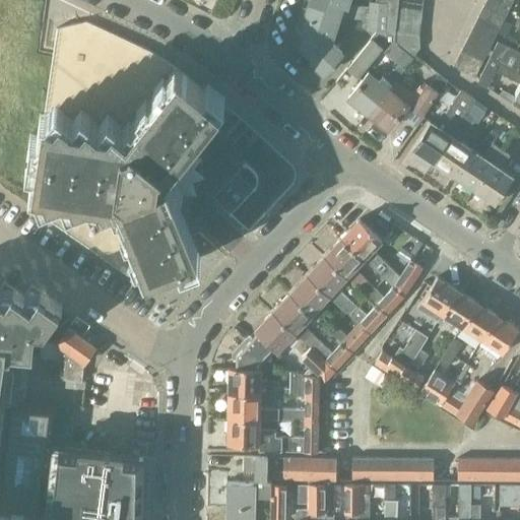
[(369,23),(370,9),(347,7),(349,0),(311,0),(301,31),(306,34),(302,48),(314,59),(310,63),(324,75),(329,70),(332,67),(332,66),(335,63),(339,66),(344,60),(340,57),(342,55),(331,45),(339,20),(369,23)]
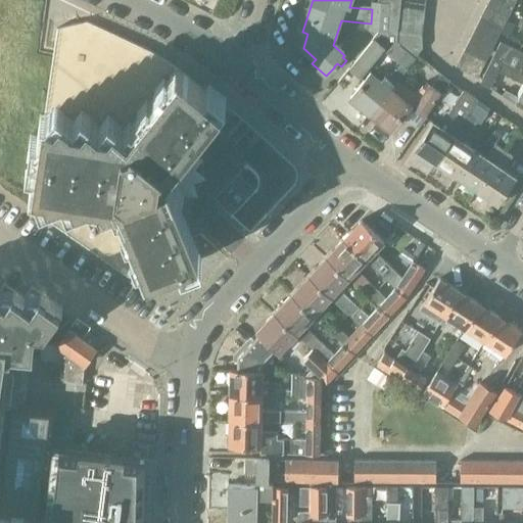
[(390,5),(387,32),(398,33),(399,24),(400,11),(401,0),(377,0),(377,3),(390,5)]
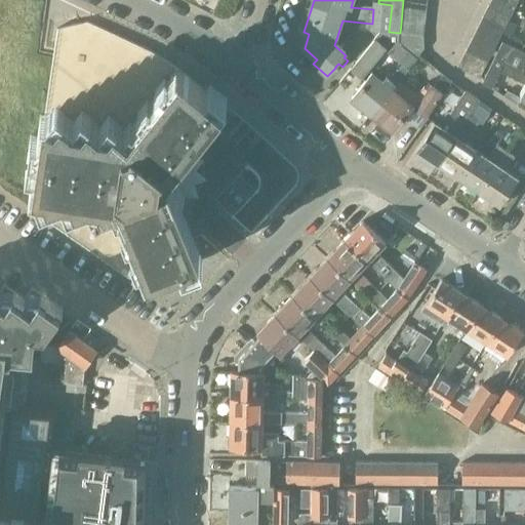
[(410,0),(403,0),(402,11),(425,14),(427,2),(410,0)]
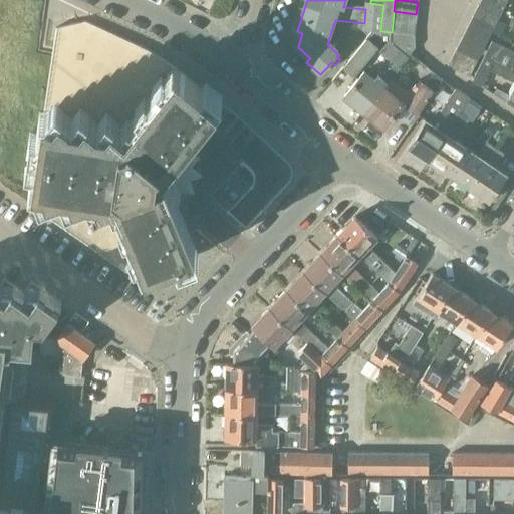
[(492,0),(482,0),(479,7),(500,18),(506,7),(492,0)]
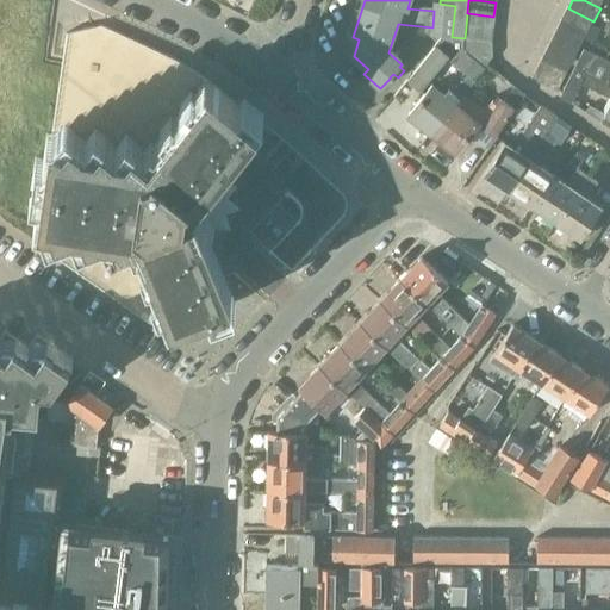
[(435,4),(434,11),(433,27),(431,35),(442,36),(452,37),(455,6),(440,4),(435,4)]
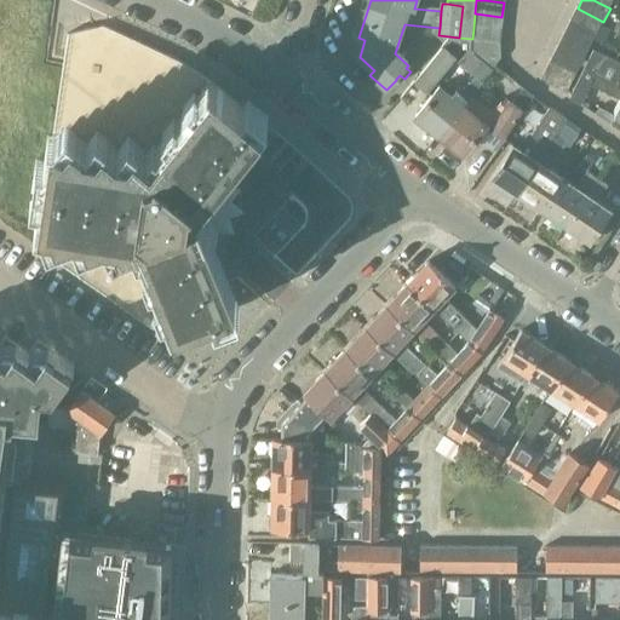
[(578,9),(570,22),(597,34),(603,22),(578,9)]
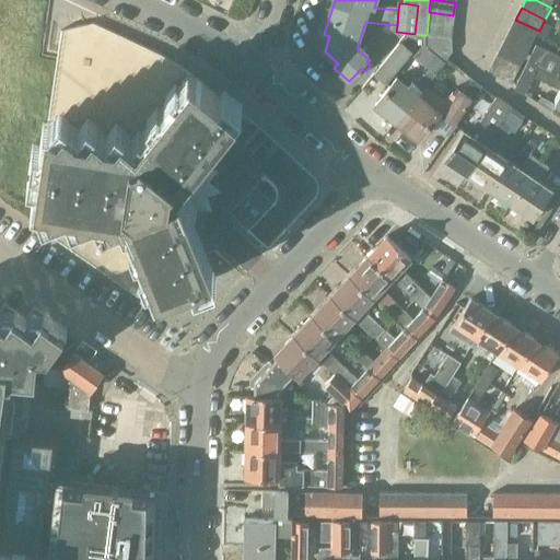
[(429,12),(428,25),(452,28),(453,15),(429,12)]
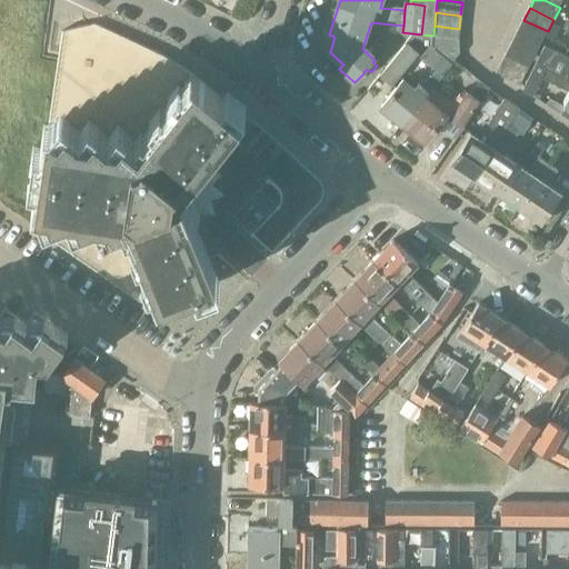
[(523,20),(518,32),(542,43),(548,31),(523,20)]
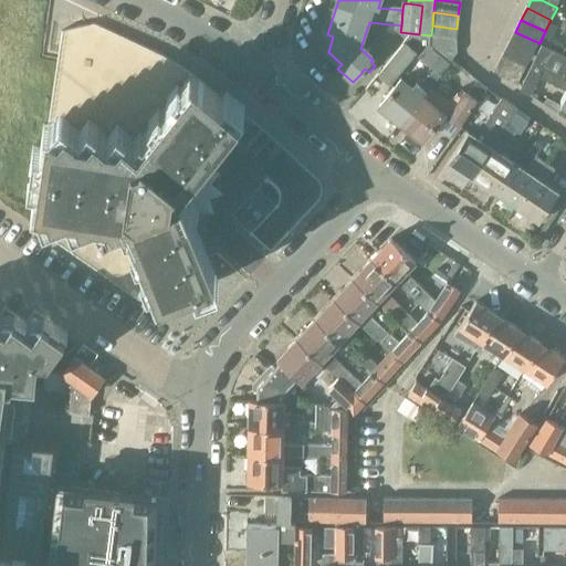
[(33,227),(33,228),(142,304),(160,296),(209,276),(194,238),(181,208),(192,202),(196,199),(200,203),(205,197),(206,190),(206,184),(205,177),(199,179),(196,175),(192,170),(188,167),(208,142),(233,108),(194,77),(192,76),(186,72),(163,58),(95,27),(93,25),(92,25),(84,27),(62,32),(59,51),(59,55),(58,60),(48,129),(37,205),(33,227)]
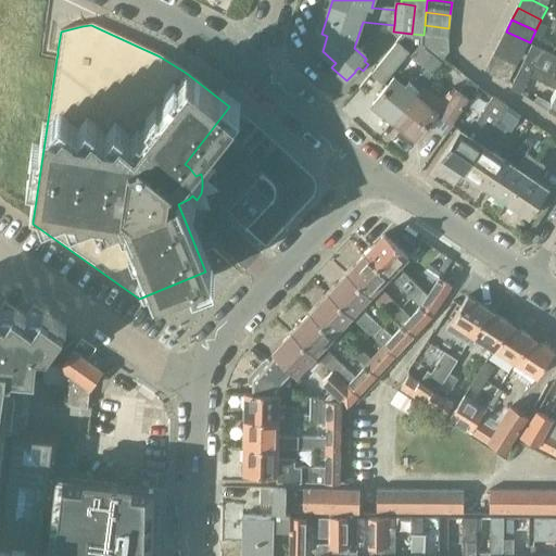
[(425,25),(424,35),(422,37),(447,40),(449,28),(425,25)]
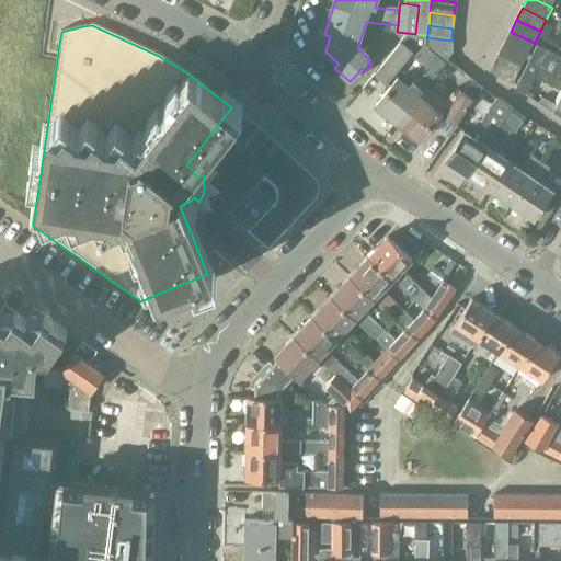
[(511,32),(505,43),(528,55),(535,43),(511,32)]
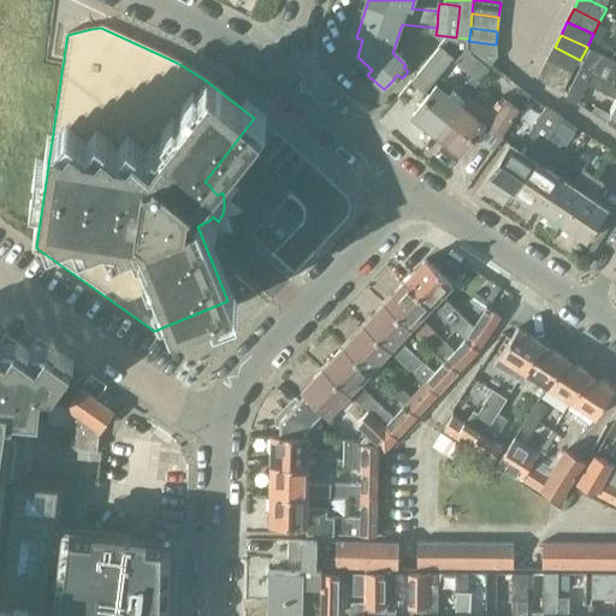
[(413,117),(437,136),(460,106),(468,95),(474,101),(475,100),(490,111),(492,107),(501,96),(510,104),(519,94),(487,69),(477,60),(474,57),(472,53),(469,51),(469,47),(468,45),(468,41),(469,39),(456,37),(446,36),(439,47),(410,82),(424,93),(451,59),(454,63),(472,77),(466,86),(463,83),(456,94),(452,92),(449,98),(436,88),(413,117)]
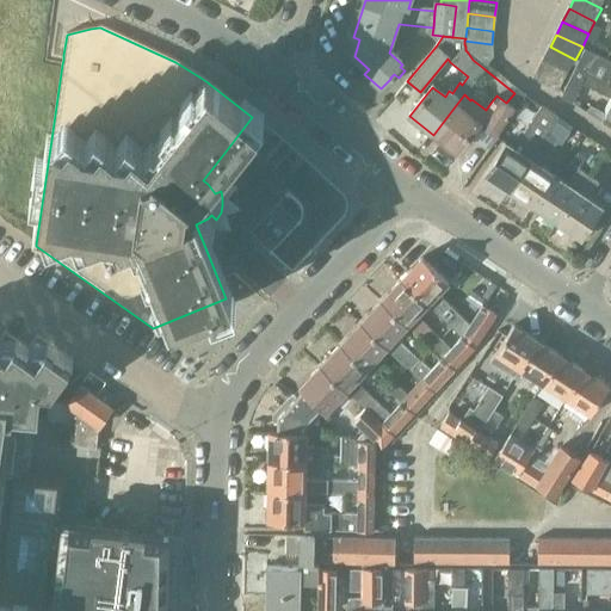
[(473,60),(483,68),(491,60),(492,44),(464,41),(464,44),(466,47),(466,50),(468,53),(470,56),(473,60)]
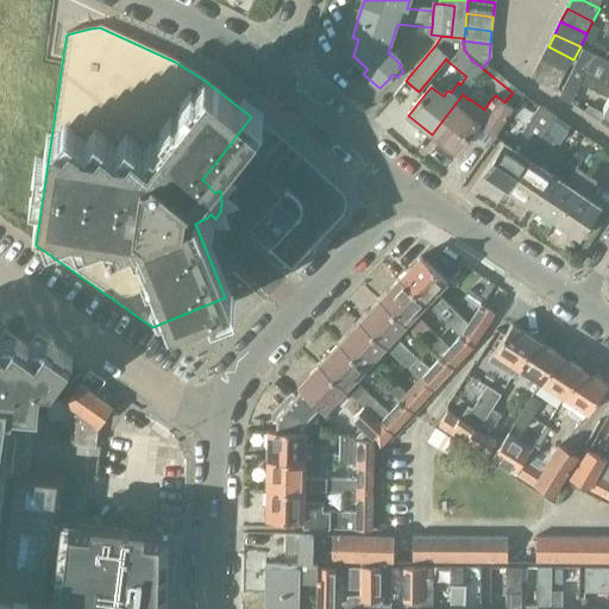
[(548,46),(541,60),(567,73),(573,60),(548,46)]
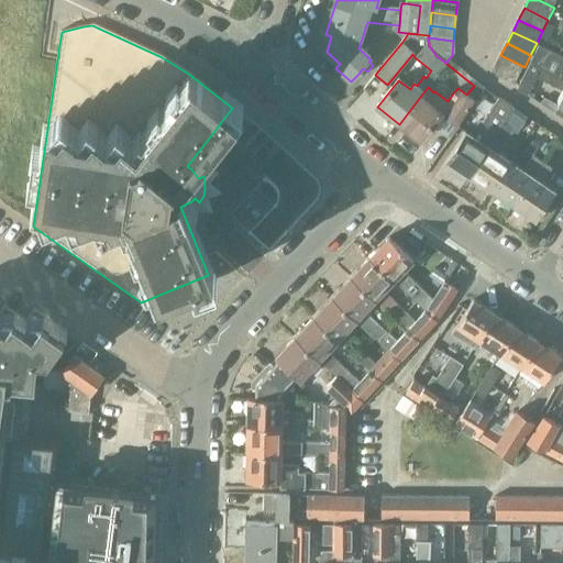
[(539,45),(531,62),(562,77),(562,65),(560,64),(562,57),(539,45)]
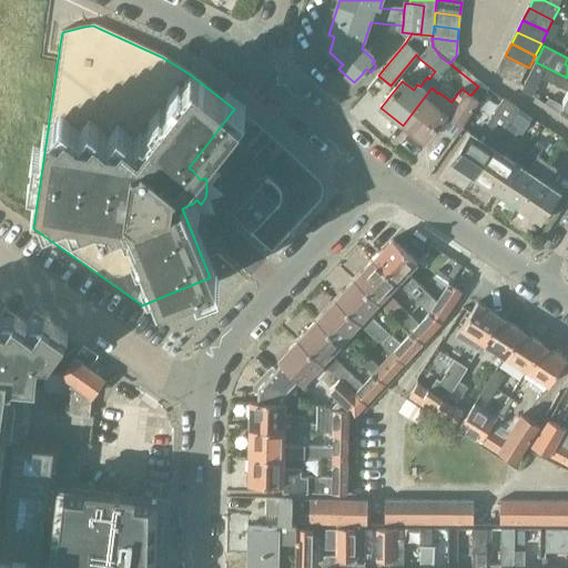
[(529,68),(505,56),(496,73),(520,85),(529,68)]
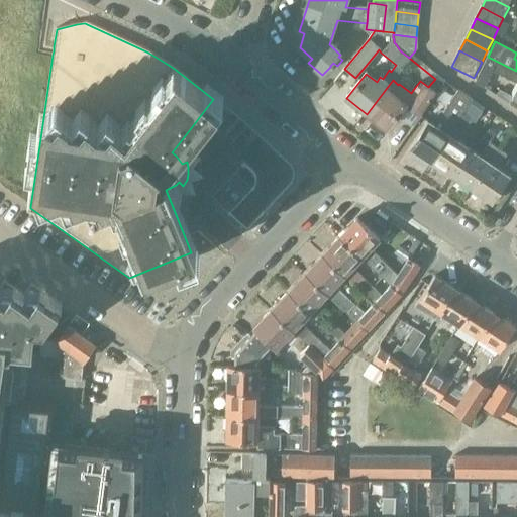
[(494,71),(505,77),(516,82),(516,91),(510,105),(516,109),(516,71),(488,57),(475,82),(485,88),(494,71)]
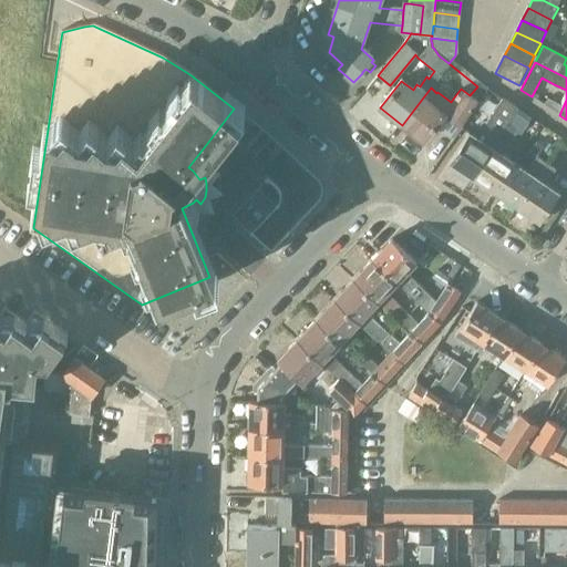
[(423,98),(402,125),(423,142),(445,115),(423,98)]
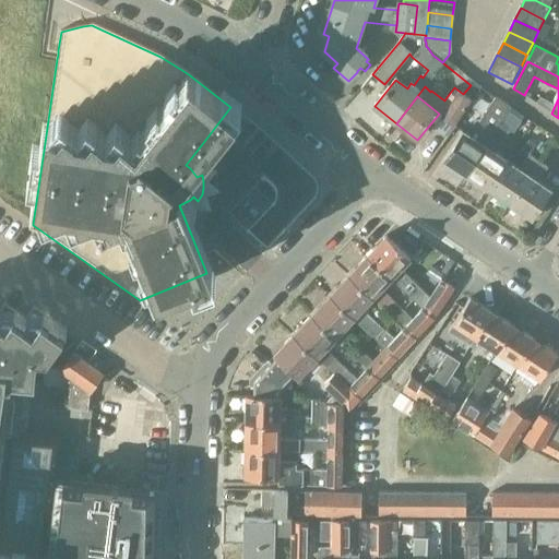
[(478,120),(494,130),(510,107),(494,96),(478,120)]
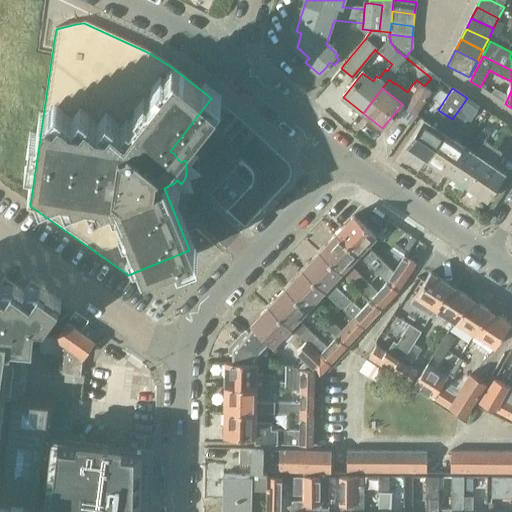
[(428,162),(448,175),(465,149),(454,141),(470,118),(461,112),(455,121),(428,162)]
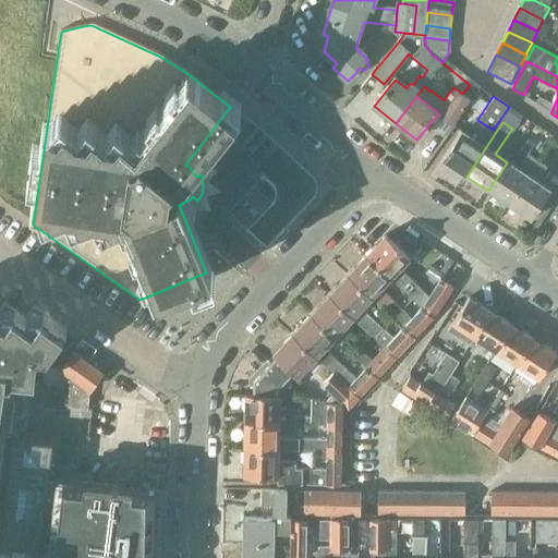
[(443,160),(466,177),(496,132),(486,126),(476,142),(462,132),(443,160)]
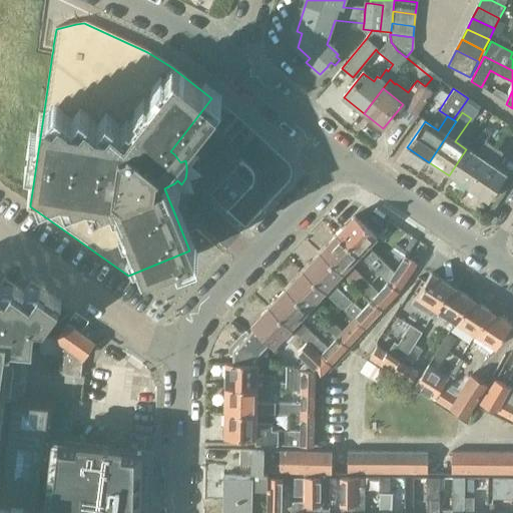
[(449,175),(469,189),(496,148),(487,142),(478,156),(466,149),(449,175)]
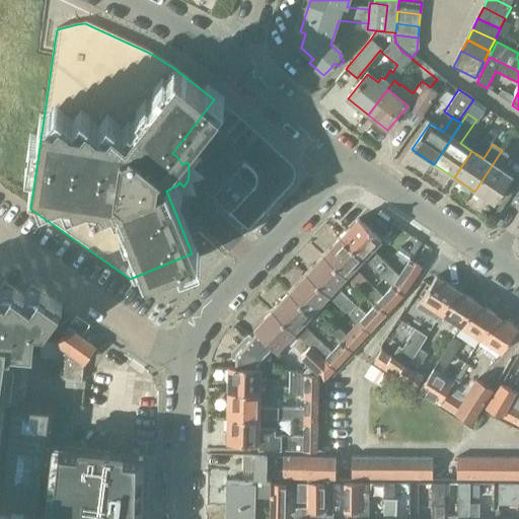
[(502,150),(474,192),(495,205),(513,178),(502,170),(511,156),(502,150)]
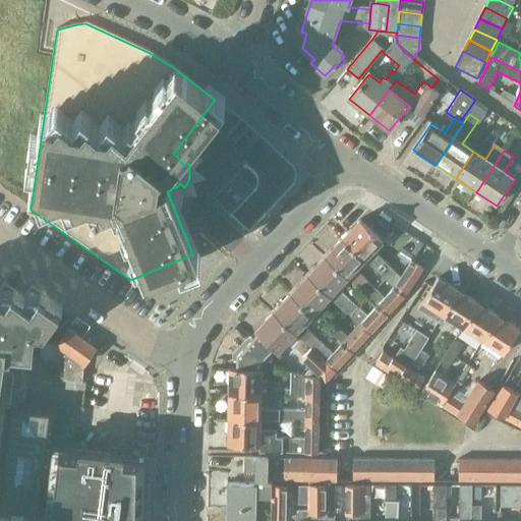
[(359,222),(341,241),(363,262),(364,261),(393,288),(392,289),(403,299),(404,298),(423,269),(411,261),(399,277),(372,251),(381,243),(359,222)]
